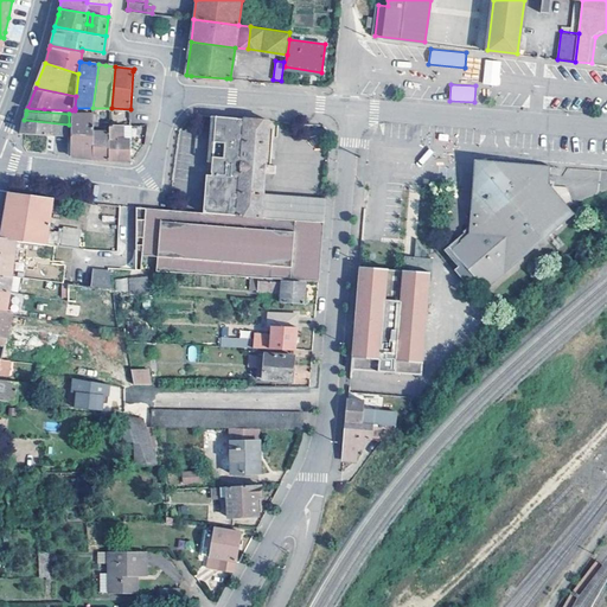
[(94,127),(94,121),(94,114),(93,114),(74,114),(74,125),(74,134),(74,155),(84,157),(94,158),(94,132),(94,127)]
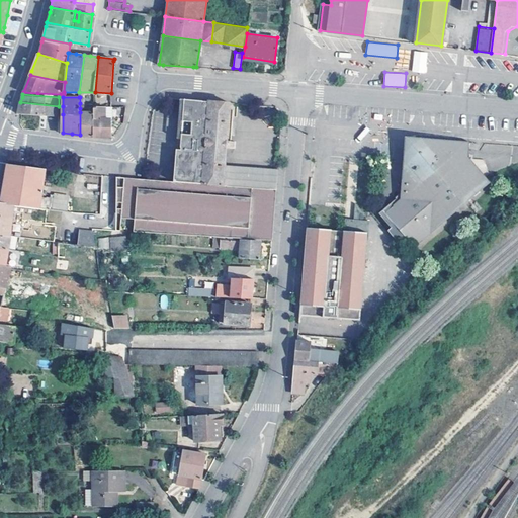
[(176,149),(174,180),(224,184),(225,165),(231,102),(183,98),(183,102),(180,102),(178,134),(181,133),(181,150),(176,149)]
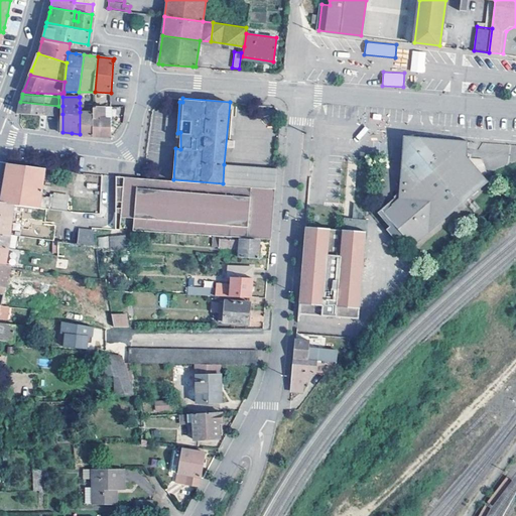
[(24,113),(47,114),(58,115),(58,114),(62,114),(62,106),(58,106),(20,102),(18,109),(17,112),(24,113)]
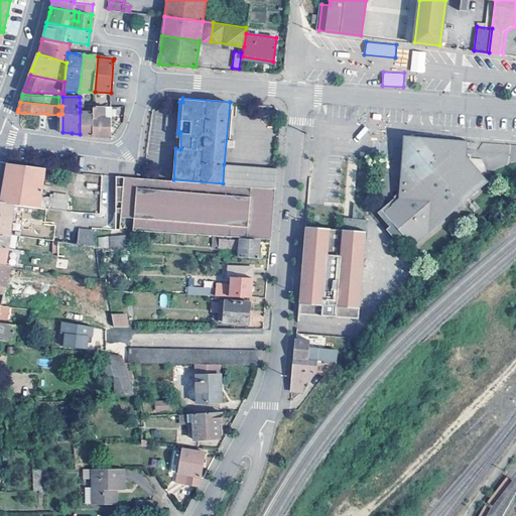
[(95,109),(94,112),(94,135),(101,136),(113,136),(123,123),(118,121),(112,121),(111,119),(104,119),(104,106),(94,106),(95,109)]
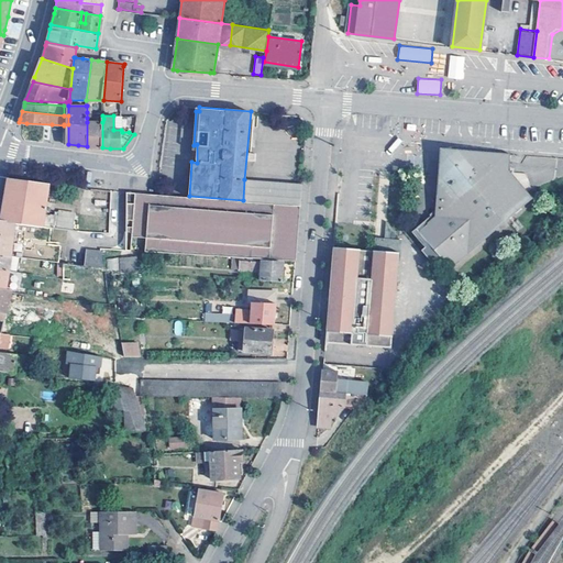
[(96,147),(102,147),(102,122),(87,122),(87,146),(96,147)]
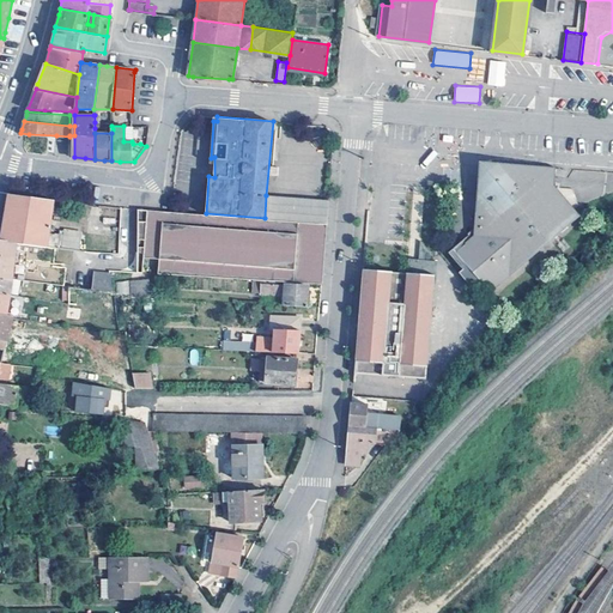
[(490,289),(578,214),(553,187),(554,167),(496,164),(479,177),(475,235),(456,250),(466,262),(480,279),(490,289)]
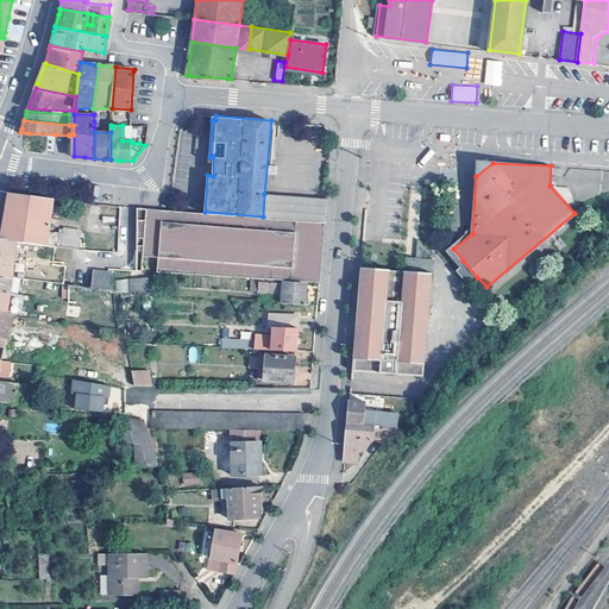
[(0,237),(46,243),(48,230),(54,198),(0,189),(0,237)]
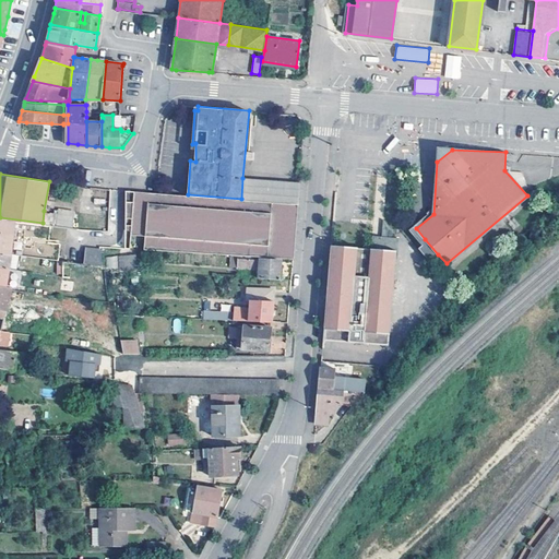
[(241,199),(273,201),(298,203),(300,181),(242,178),(241,199)]
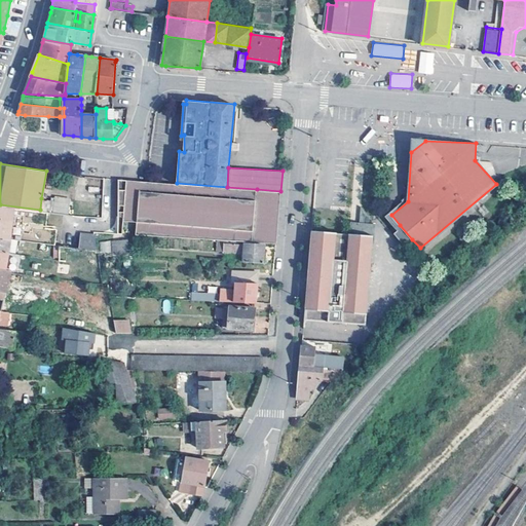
[(177,183),(146,180),(119,178),(118,233),(252,241),(257,189),(227,187),(177,183)]
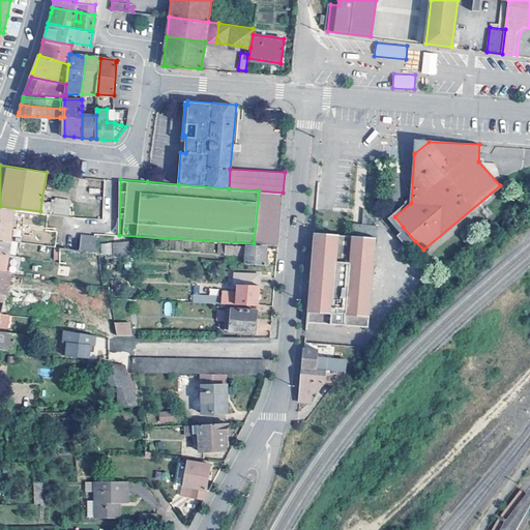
[(41,200),(40,211),(48,212),(69,215),(71,200),(55,198),(55,202),(41,200)]
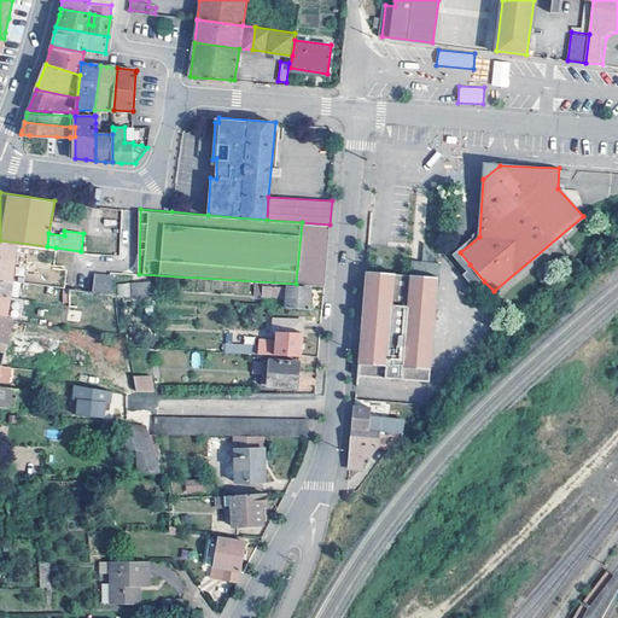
[(56,248),(47,246),(0,240),(0,278),(12,280),(65,287),(68,269),(54,266),(56,248)]
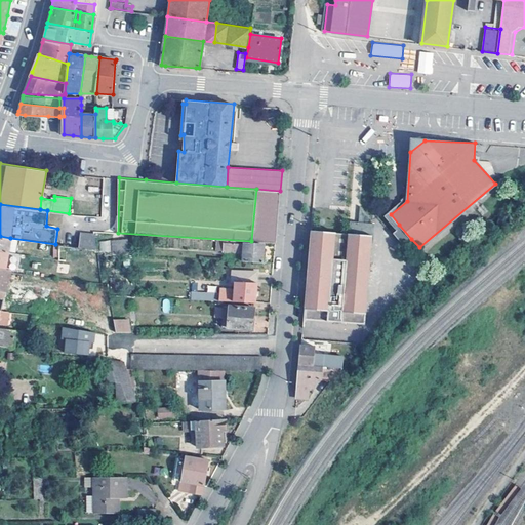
[(350,220),(349,232),(374,234),(375,219),(360,205),(359,221),(350,220)]
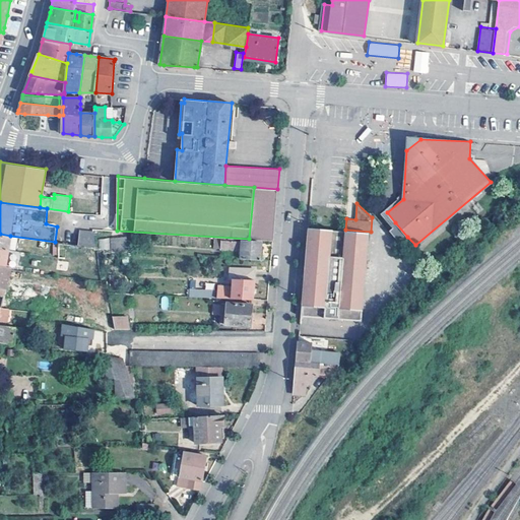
[(407,237),(395,222),(394,236),(407,237)]
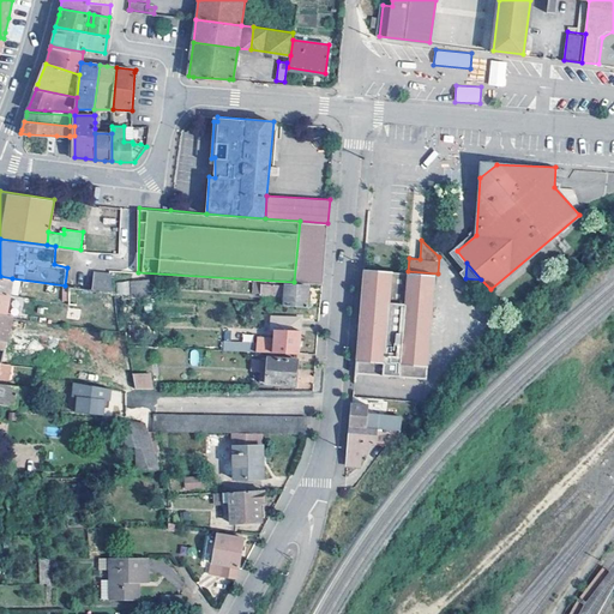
[(408,271),(363,268),(355,372),(429,378),(438,274),(408,271)]
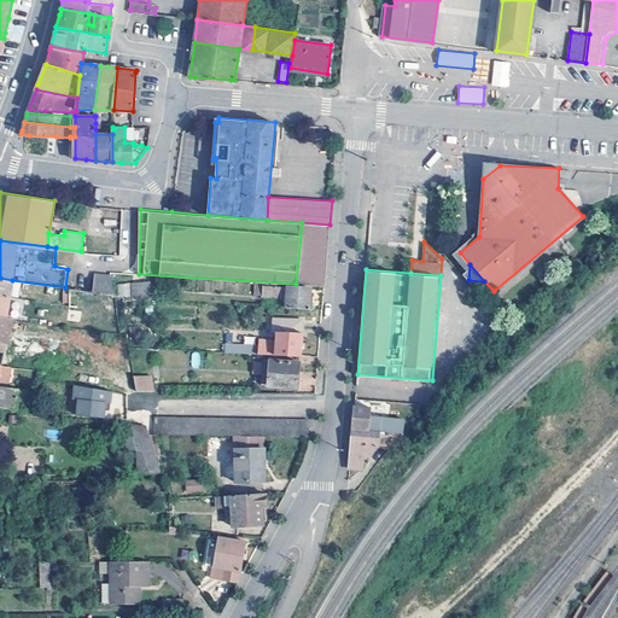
[(97,273),(94,291),(114,293),(115,295),(112,275),(97,273)]
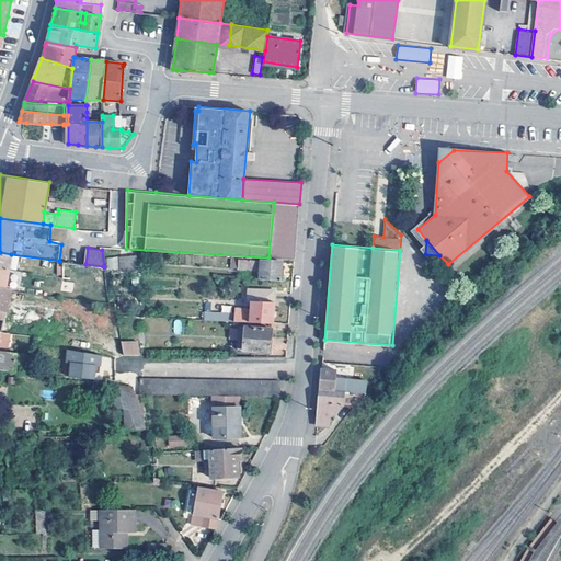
[(0,268),(9,270),(11,254),(0,252),(0,268)]
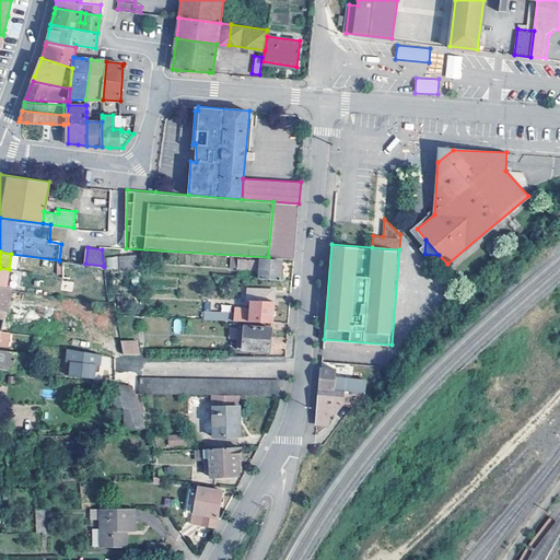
[(137,255),(118,256),(119,269),(138,268),(137,255)]
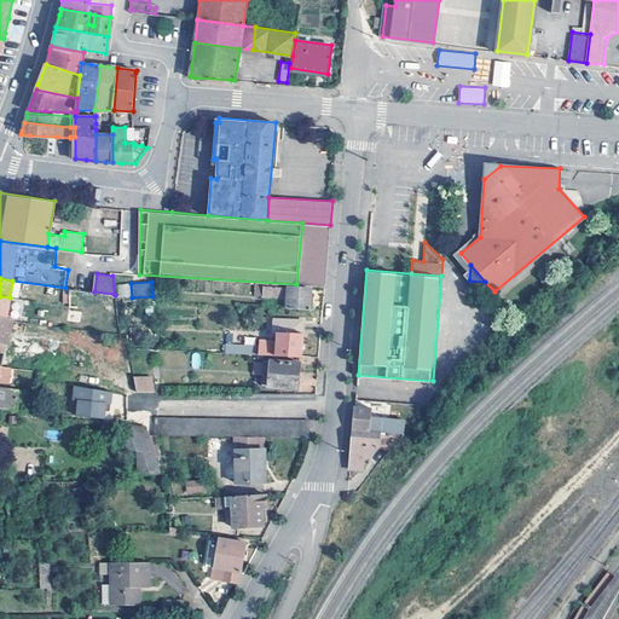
[(119,296),(131,295),(129,284),(119,284),(119,296)]
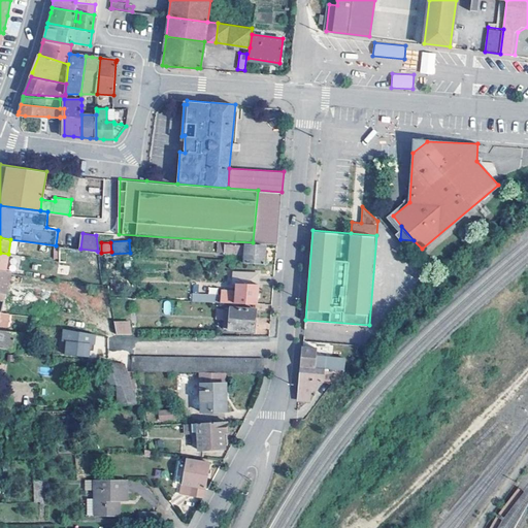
[(266,243),(256,243),(256,244),(226,243),(226,252),(245,253),(244,262),(264,263),(266,243)]
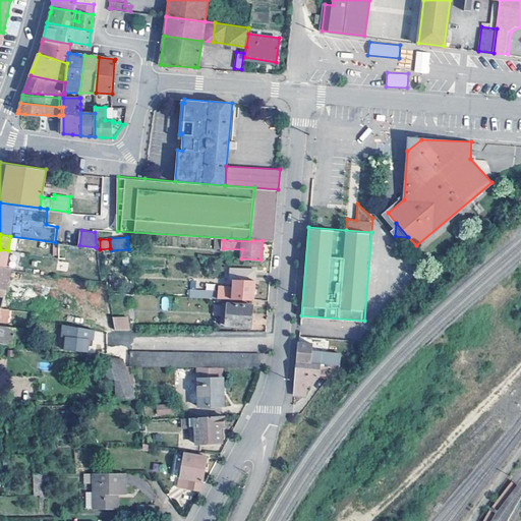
[(96,247),(79,245),(60,242),(59,257),(91,262),(92,271),(98,271),(96,247)]
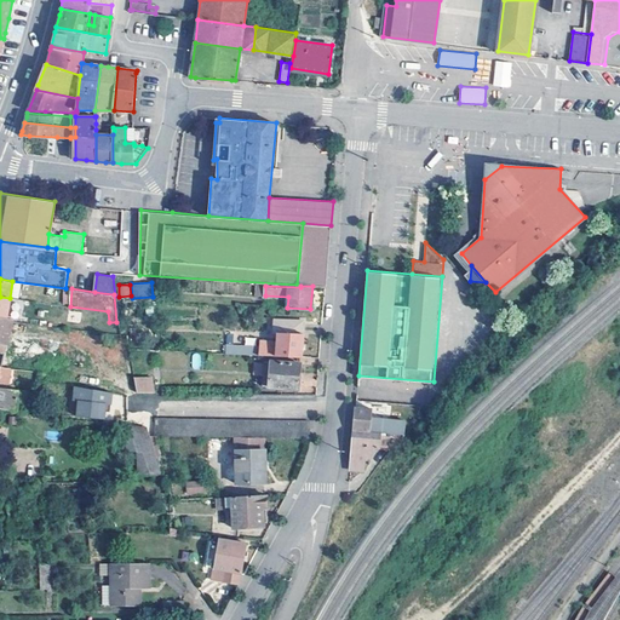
[(0,343),(5,344),(12,321),(12,319),(6,317),(1,317),(0,316),(0,343)]
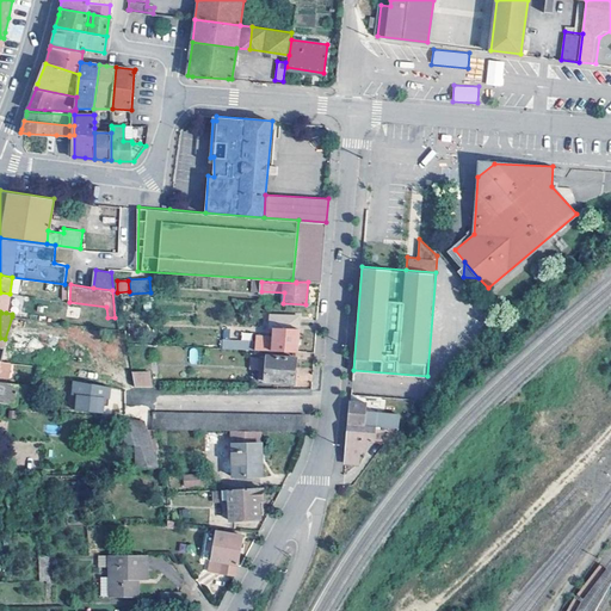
[(276,327),(300,328),(301,315),(272,314),(271,327),(276,327)]
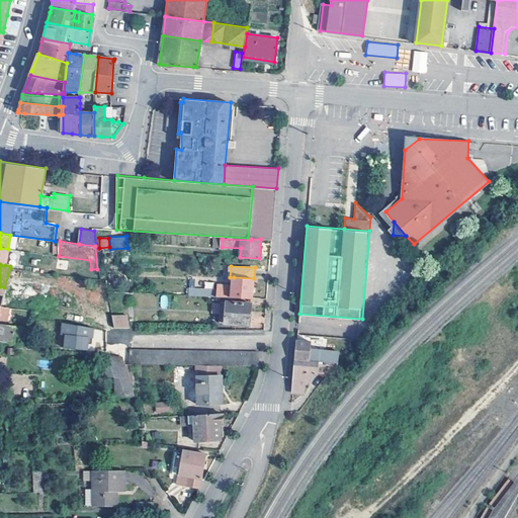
[(252,297),(254,278),(234,277),(233,288),(221,288),(221,295),(252,297)]
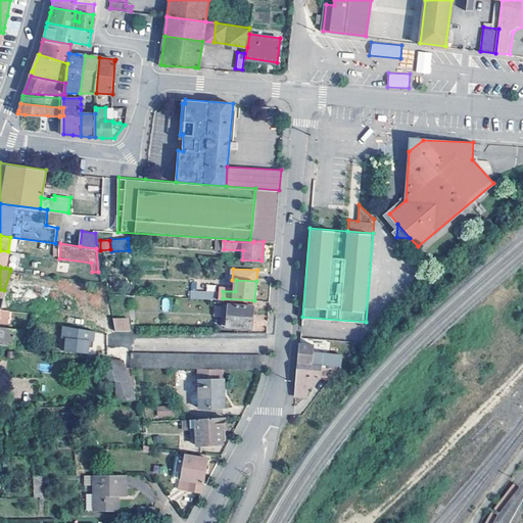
[(206,285),(206,291),(190,290),(190,298),(214,300),(215,285),(206,285)]
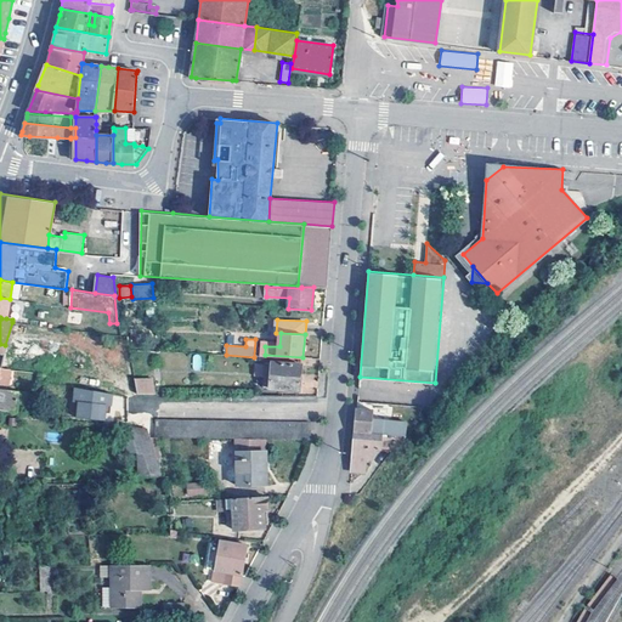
[(0,389),(6,390),(6,389),(10,369),(0,367),(0,352),(4,354),(5,345),(0,344),(0,389)]
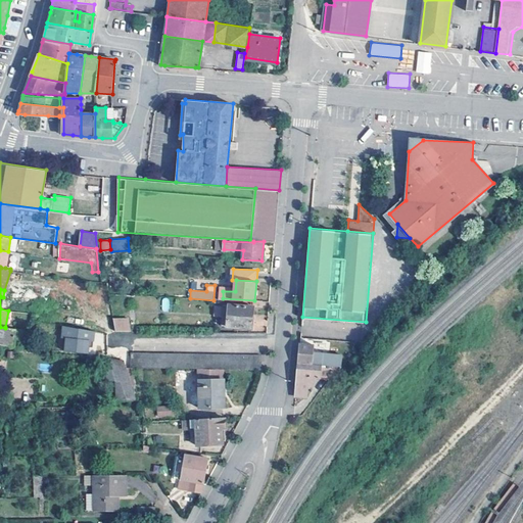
[(4,290),(3,297),(0,308),(8,311),(12,292),(4,290)]
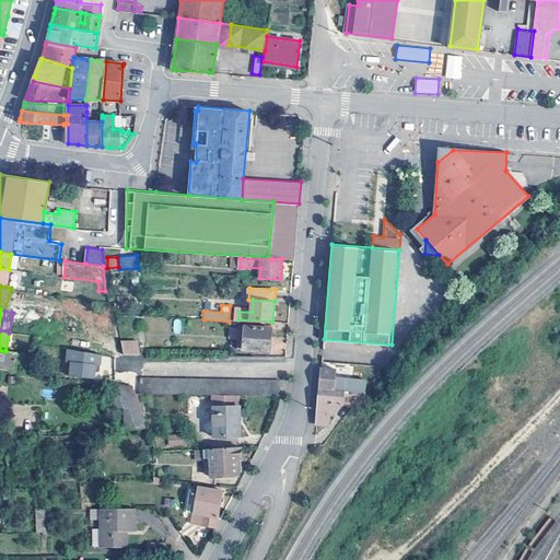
[(272,327),(245,325),(244,339),(238,339),(238,347),(243,347),(243,349),(270,350),(272,327)]
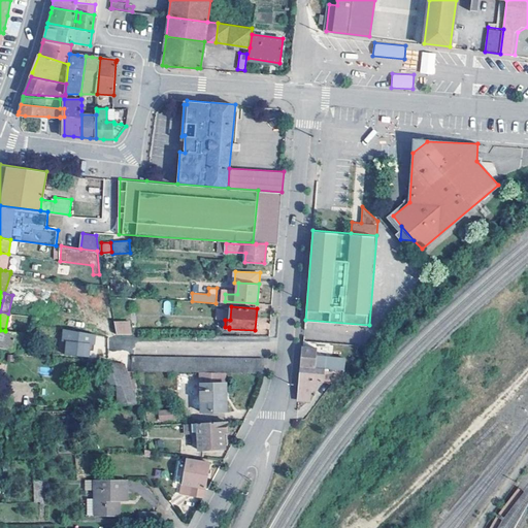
[(127,333),(127,321),(112,321),(116,334),(127,333)]
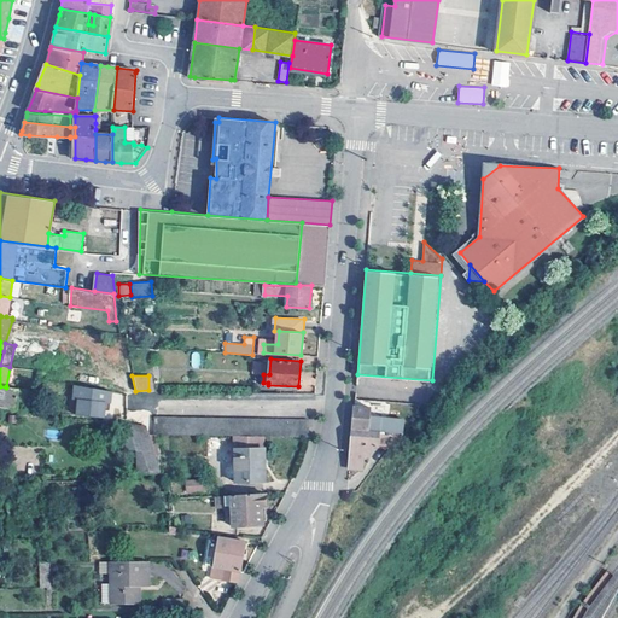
[(35,389),(6,386),(6,388),(0,386),(0,404),(33,409),(35,389)]
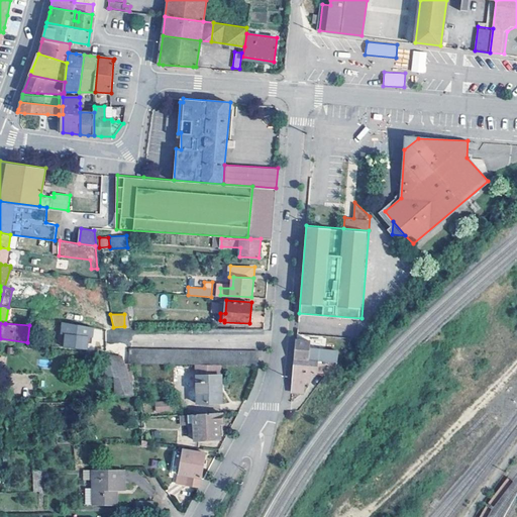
[(64,333),(63,348),(91,349),(92,325),(61,324),(61,333),(64,333)]
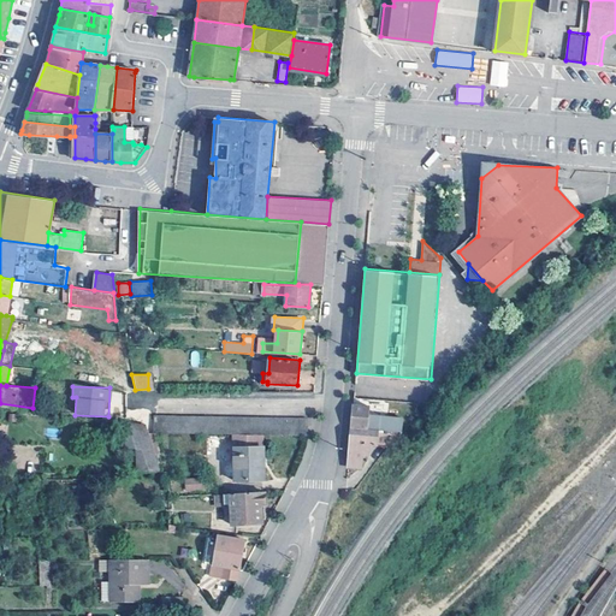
[(351,427),(406,431),(407,416),(372,414),(372,404),(354,403),(353,415),(351,427)]
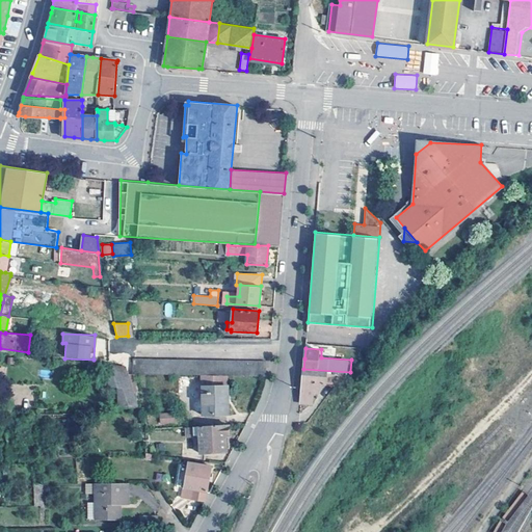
[(209,375),(228,375),(266,376),(265,361),(133,357),(132,373),(209,375)]
